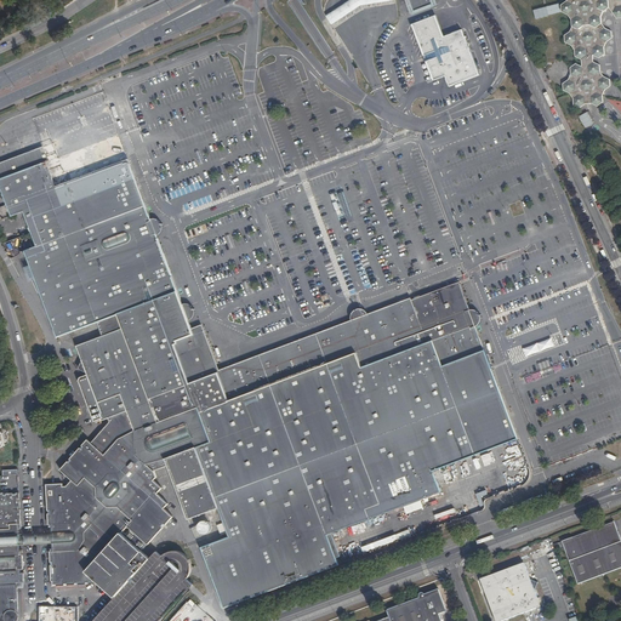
[(354,0),(343,9),(331,17),(337,27),(347,20),(364,6),(376,5),(399,4),(398,0),(354,0)]
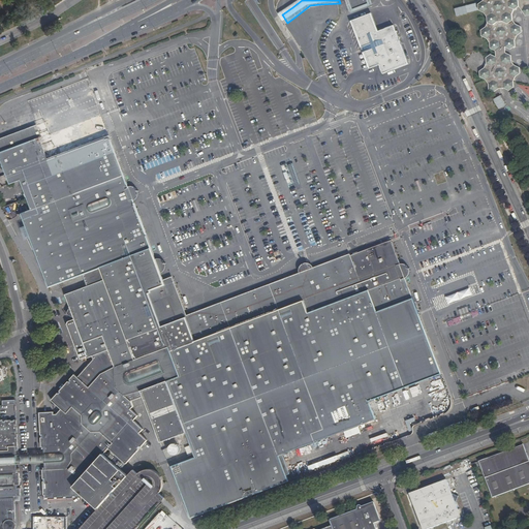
[(368,0),(344,0),(350,12),(370,5),(368,0)]
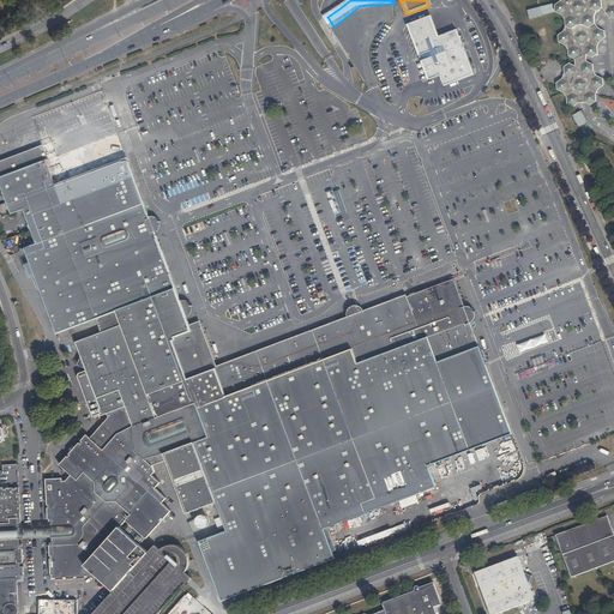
[(563,79),(558,83),(561,91),(565,92),(567,97),(569,103),(575,106),(579,102),(587,102),(591,104),(597,101),(596,94),(599,89),(605,85),(603,78),(597,76),(594,71),(594,64),(588,61),(588,54),(593,58),(599,53),(599,46),(601,41),(606,37),(606,30),(600,28),(596,23),(595,16),(597,11),(603,7),(611,18),(613,17),(613,0),(602,0),(601,0),(561,0),(563,0),(557,5),(557,12),(564,14),(566,19),(566,26),(565,31),(559,35),(560,42),(566,44),(570,49),(570,56),(576,59),(576,66),(571,62),(565,66),(565,73),(563,79)]
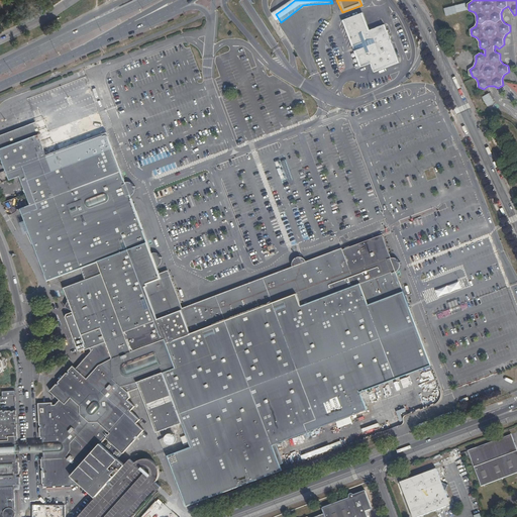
[(371,63),(374,72),(399,62),(385,24),(370,29),(364,12),(342,20),(360,67),(371,63)]
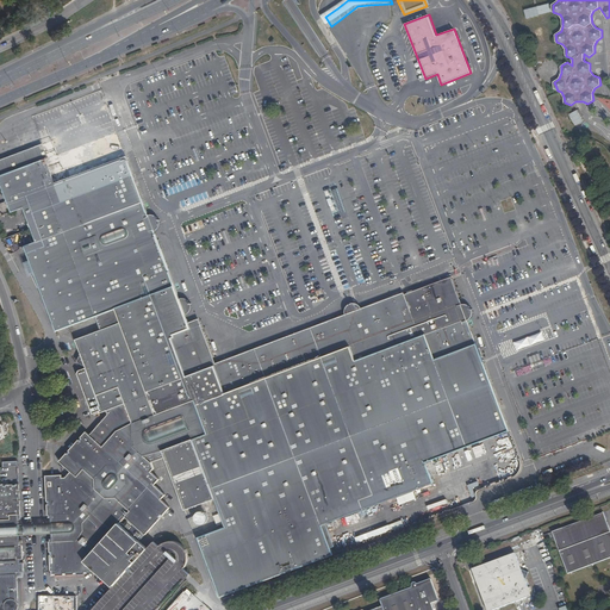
[(570,114),(576,125),(584,120),(578,110),(570,114)]
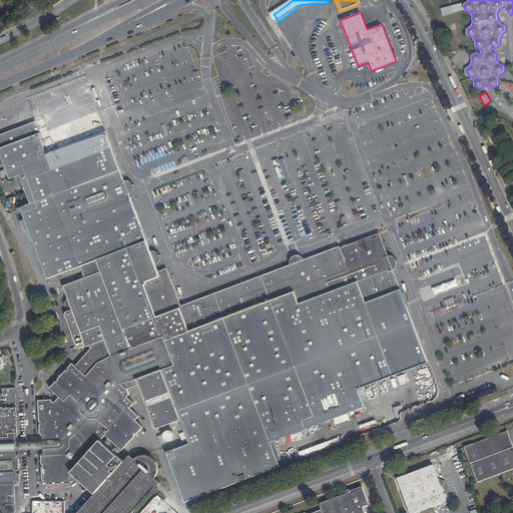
[(139,385),(136,379),(138,379),(156,429),(181,420),(185,432),(180,434),(182,442),(188,440),(189,443),(166,452),(185,502),(253,476),(281,466),(279,461),(282,459),(275,441),(365,407),(359,389),(429,363),(401,290),(397,291),(389,271),(354,284),(341,247),(307,261),(308,264),(291,271),(290,267),(180,308),(169,278),(167,274),(166,272),(165,272),(163,272),(159,273),(144,233),(98,111),(48,130),(44,118),(0,134),(0,151),(5,165),(0,167),(5,180),(20,174),(31,203),(21,207),(48,279),(81,267),(85,278),(63,286),(86,346),(88,345),(90,350),(76,366),(73,363),(51,389),(61,398),(57,403),(54,403),(54,400),(44,401),(38,401),(40,439),(42,439),(43,442),(43,446),(43,449),(43,452),(41,452),(43,484),(52,484),(80,482),(80,481),(94,494),(76,512),(131,512),(133,511),(134,511),(151,492),(155,487),(156,486),(159,483),(154,478),(156,475),(157,472),(158,469),(157,466),(157,464),(156,462),(154,459),(150,456),(146,455),(142,455),(137,457),(134,459),(130,454),(123,462),(104,445),(100,442),(105,437),(112,443),(122,452),(136,435),(142,428),(135,422),(139,418),(129,410),(133,405),(126,399),(130,395),(128,389),(139,385)]
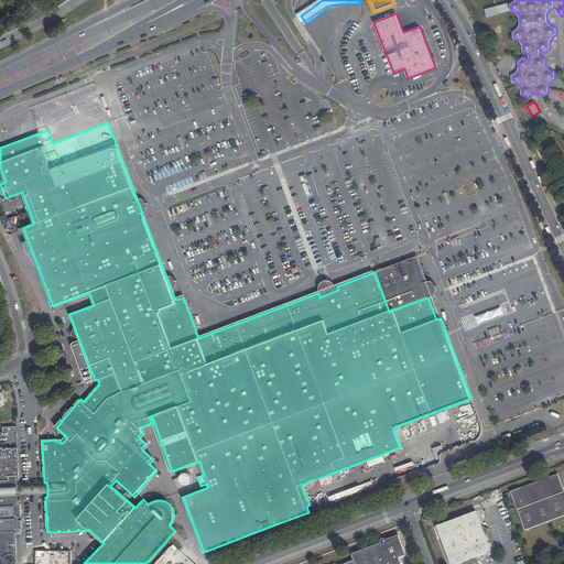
[(502,308),(475,315),(477,324),(505,316),(502,308)]
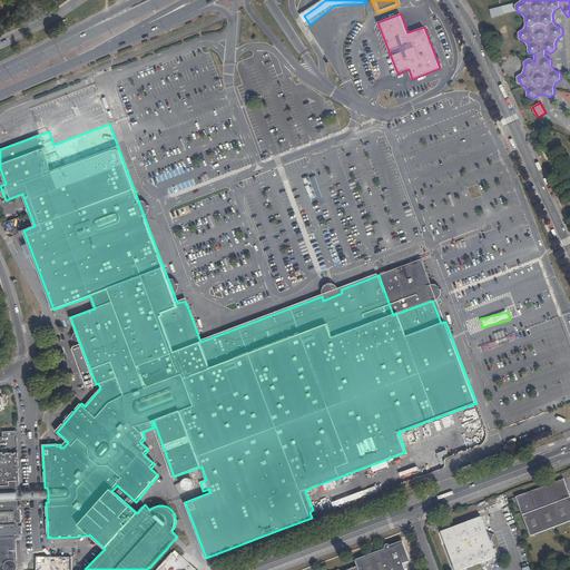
[(16,540),(20,540),(22,540),(22,537),(21,534),(22,534),(22,527),(19,527),(19,522),(21,522),(21,505),(19,505),(18,501),(18,497),(18,493),(18,485),(20,485),(18,451),(0,452),(0,411),(5,410),(5,409),(8,408),(6,402),(5,402),(2,395),(2,394),(1,390),(0,389),(0,538),(9,538),(11,540),(16,540)]
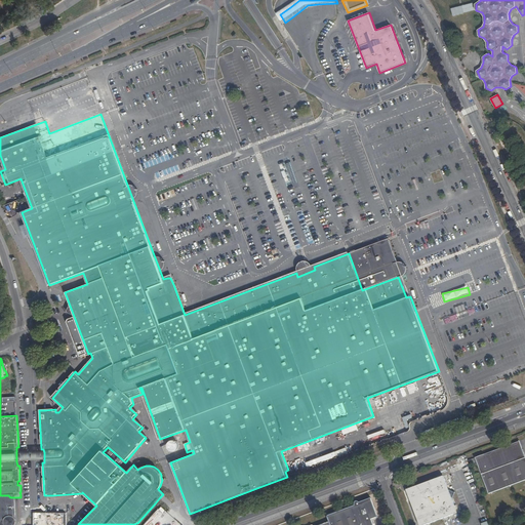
[(524,481),(524,453),(520,441),(519,441),(519,442),(476,459),(490,494),(524,481)]
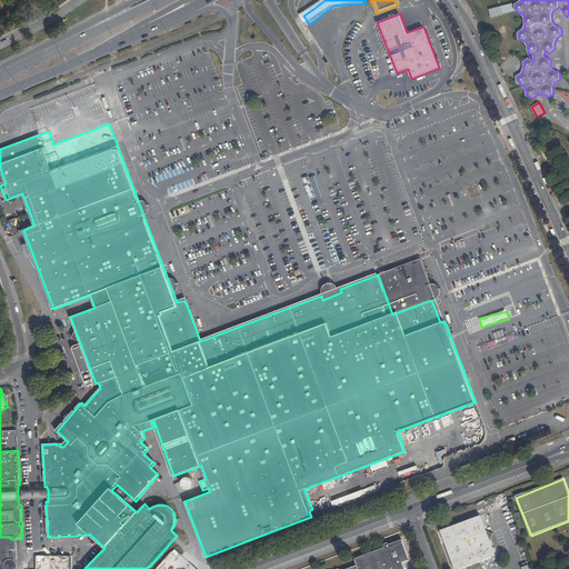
[(48,498),(48,490),(33,491),(18,492),(18,500),(35,499),(48,498)]
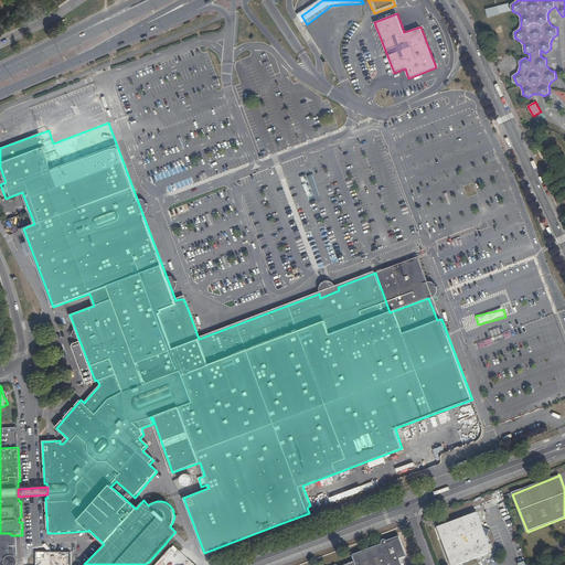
[(445,529),(443,525),(438,528),(451,564),(456,564),(492,552),(477,512),(445,529)]
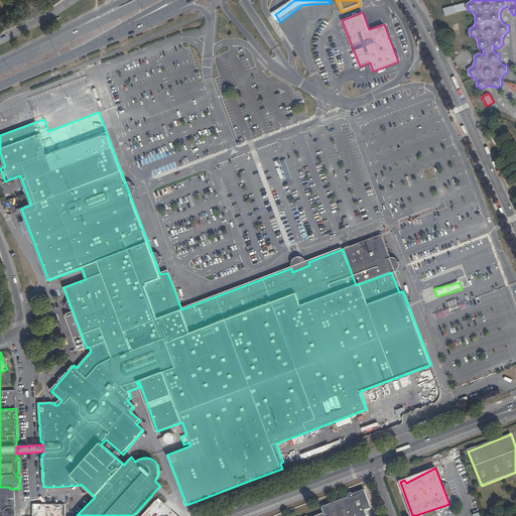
[(435,468),(404,480),(406,483),(435,468)]
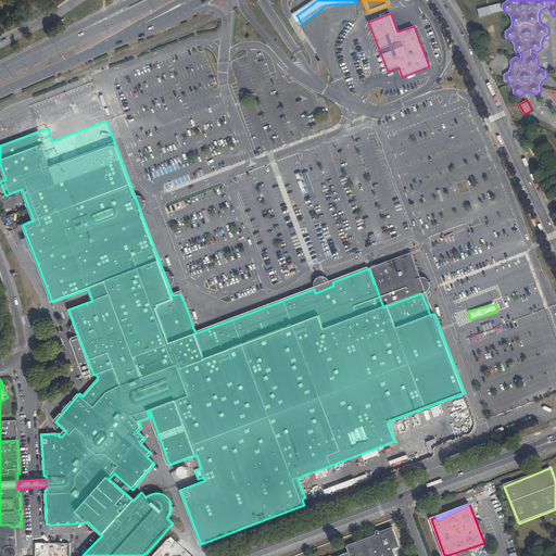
[(9,525),(0,525),(0,555),(15,555),(16,555),(16,553),(15,550),(14,548),(16,546),(15,527),(11,527),(9,525)]
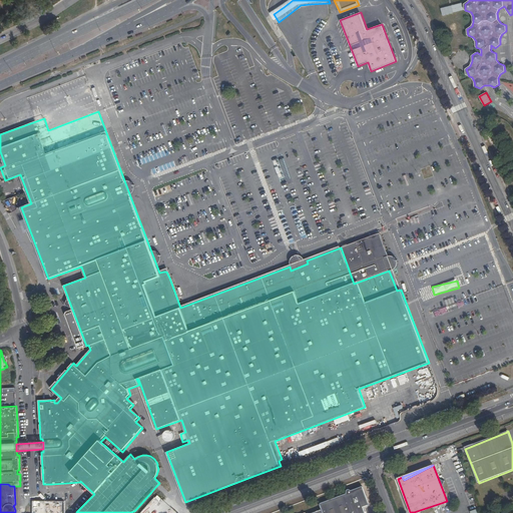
[(346,499),(331,505),(334,512),(366,512),(368,506),(363,493),(352,497),(352,496),(350,496),(348,496),(346,497),(346,499)]
